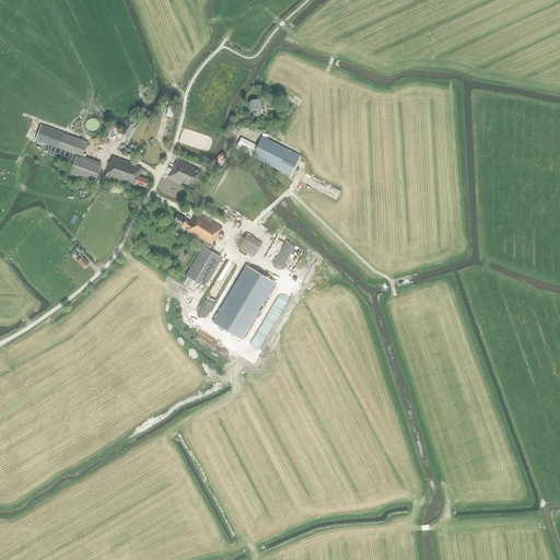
[(267,100),(261,97),(260,100),(254,100),(253,100),(253,101),(252,101),(251,102),(249,103),(249,104),(249,105),(249,106),(249,107),(251,107),(251,108),(252,109),(253,109),(254,109),(255,109),(253,114),(258,116),(261,109),(265,108),(265,104),(267,100)]
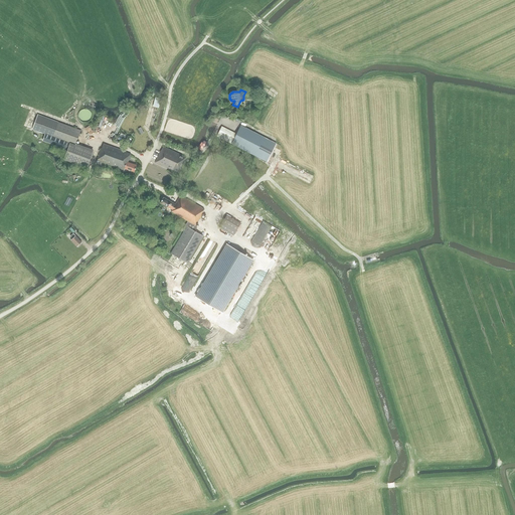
[(82,110),(80,111),(79,112),(78,114),(78,116),(78,118),(79,120),(81,121),(82,122),(84,123),(87,122),(89,121),(91,120),(92,118),(92,116),(91,114),(90,112),(89,111),(87,110),(84,110),(82,110)]
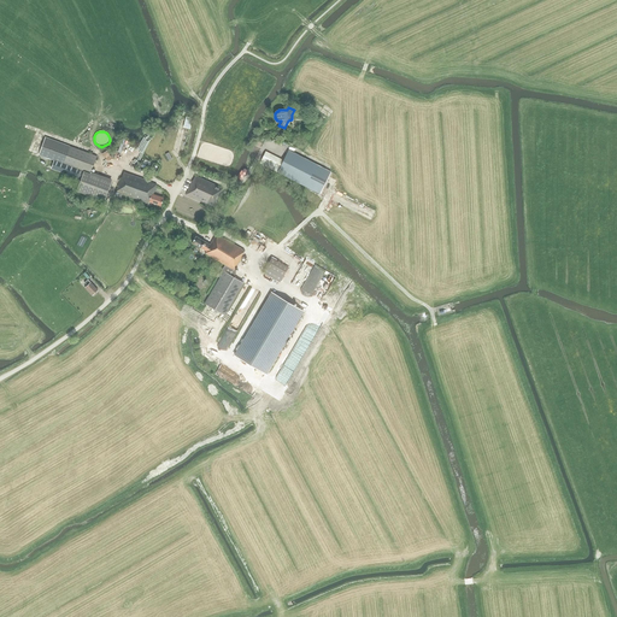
[(97,157),(45,137),(39,156),(54,160),(51,169),(81,180),(76,192),(104,201),(110,186),(94,180),(97,174),(90,172),(97,157)]
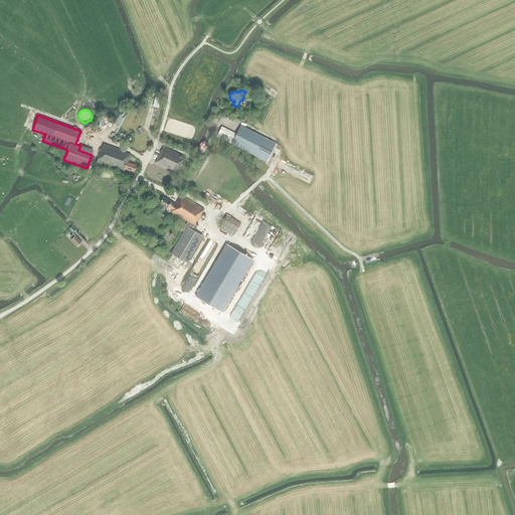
[(221,127),(217,136),(268,162),(276,144),(240,126),(236,134),(221,127)]
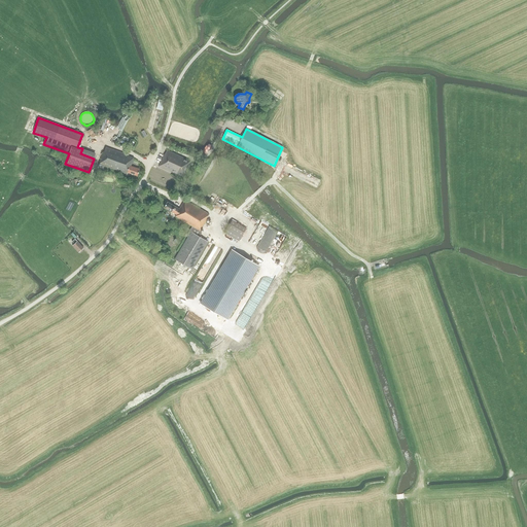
[(104,152),(103,151),(98,168),(102,170),(104,166),(127,174),(127,172),(137,176),(140,169),(131,166),(134,157),(127,155),(128,154),(106,147),(104,152)]
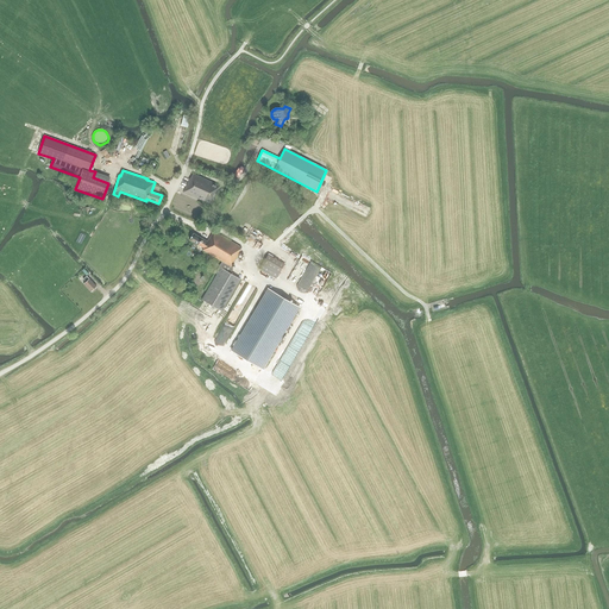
[(212,203),(220,186),(193,174),(192,179),(190,177),(183,193),(202,201),(202,200),(212,203)]
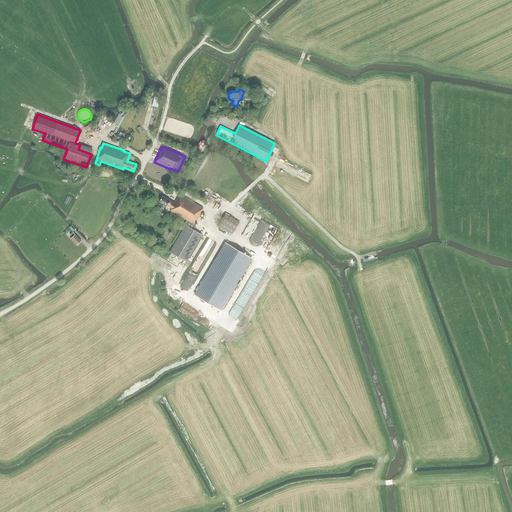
[(259,173),(266,164),(257,157),(250,165),(259,173)]
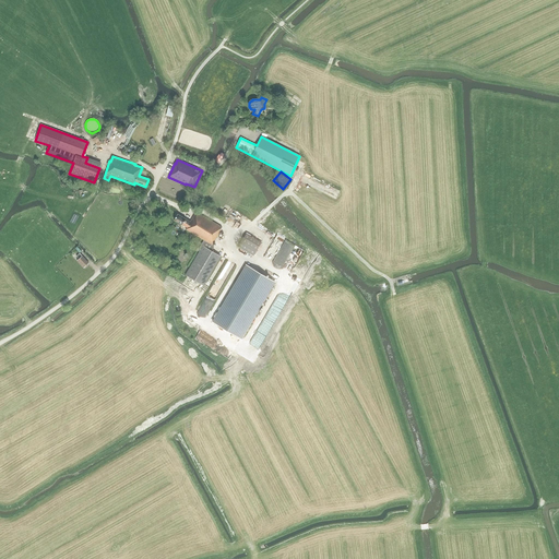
[(218,232),(222,227),(195,212),(190,222),(177,214),(174,219),(187,227),(186,229),(204,240),(199,249),(200,250),(186,275),(203,286),(221,257),(212,251),(214,246),(212,245),(219,233),(218,232)]
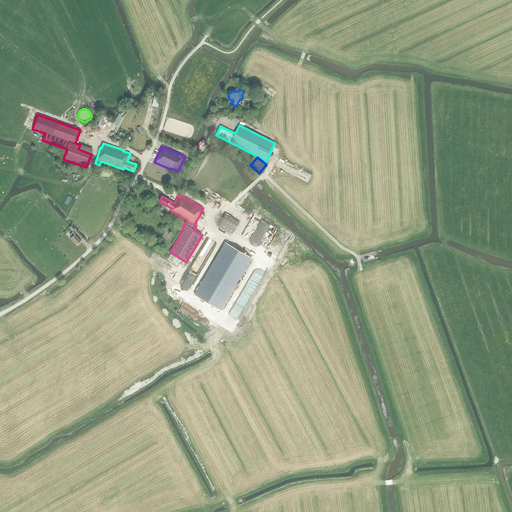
[(232,235),(239,222),(225,214),(221,221),(220,221),(218,226),(232,235)]
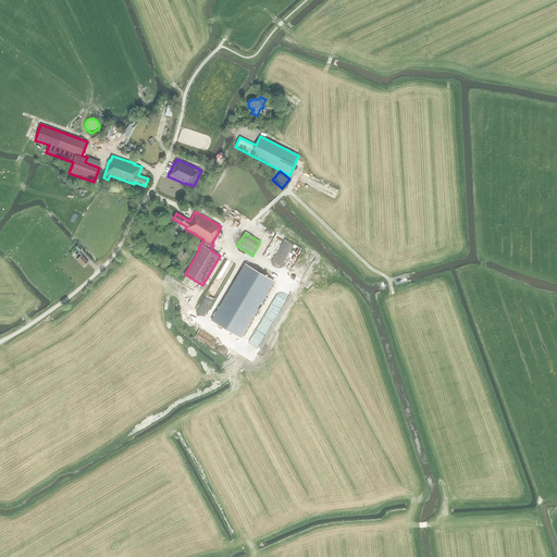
[(280,249),(282,244),(272,240),(270,249),(277,251),(279,249),(280,249)]
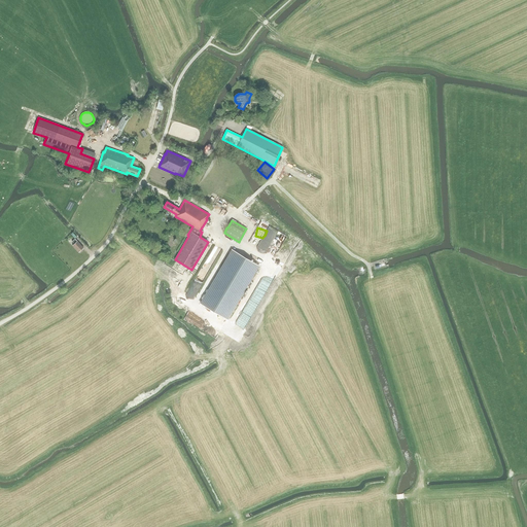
[(79,252),(83,248),(75,240),(73,242),(75,244),(72,246),(79,252)]
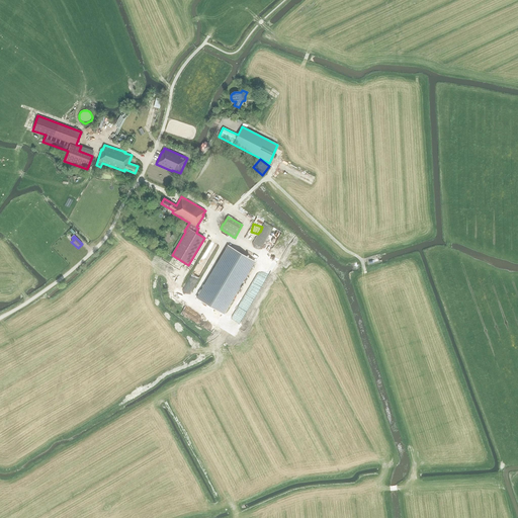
[(224,314),(255,261),(229,246),(197,297),(224,314)]
